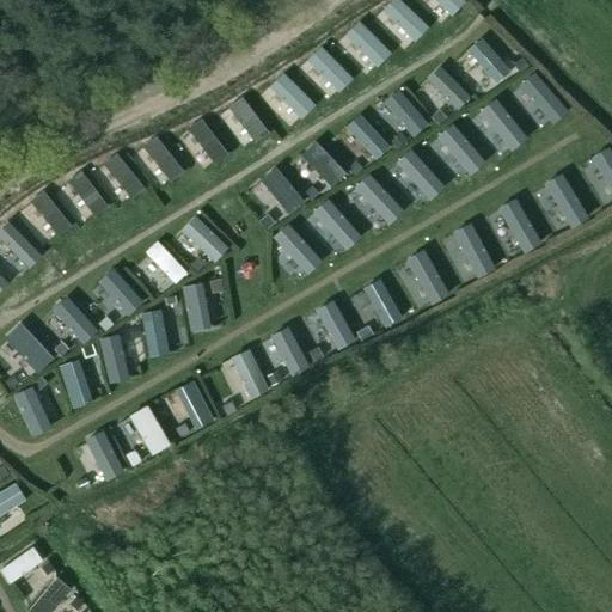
[(428,31),(396,0),(393,0),(381,13),(415,46),(428,31)]
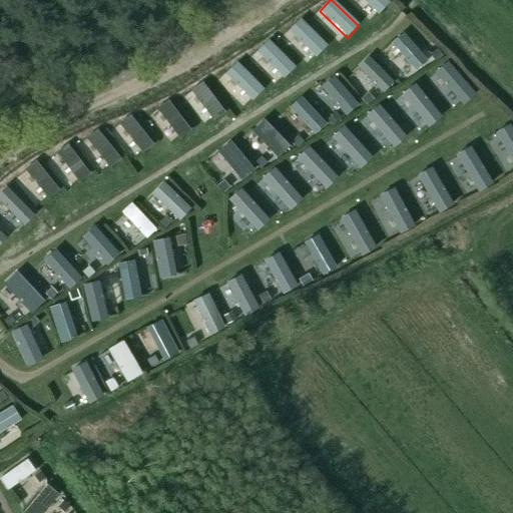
[(390,5),(384,0),(359,0),(378,18),(390,5)]
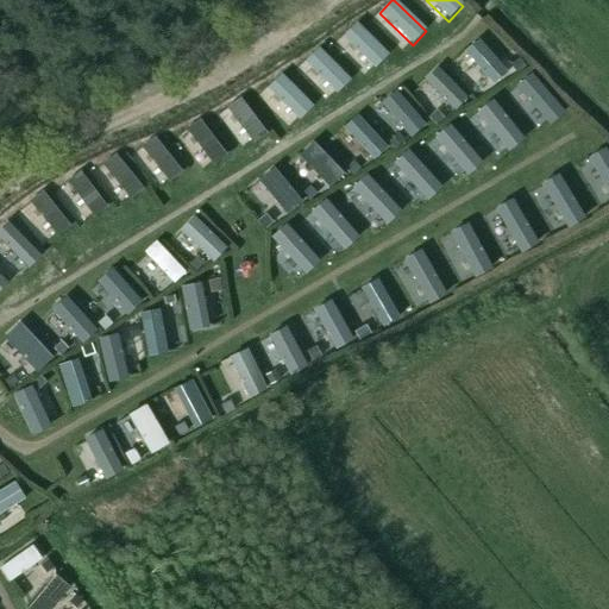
[(388,55),(356,24),(343,38),(375,69),(388,55)]
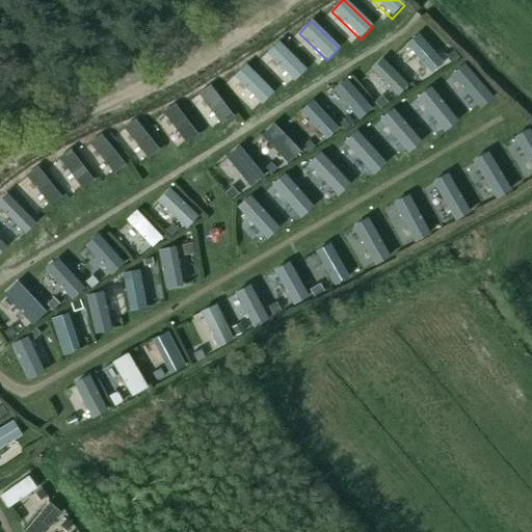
[(430,73),(444,62),(418,33),(405,44),(430,73)]
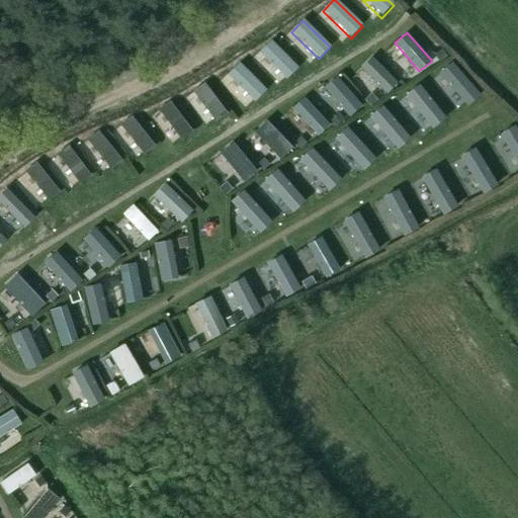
[(298,69),(271,41),(259,54),(286,81),(298,69)]
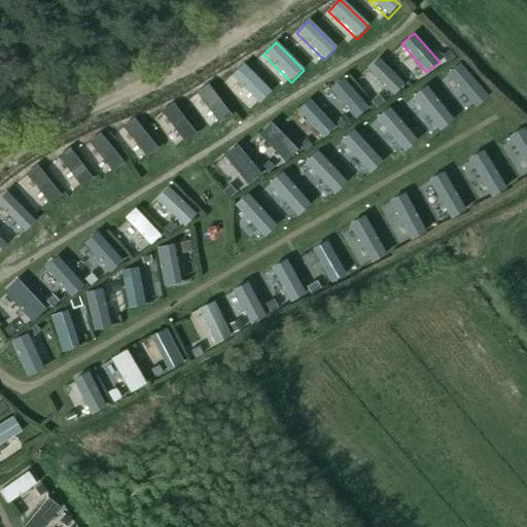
[(450,50),(442,56),(446,63),(454,58),(450,50)]
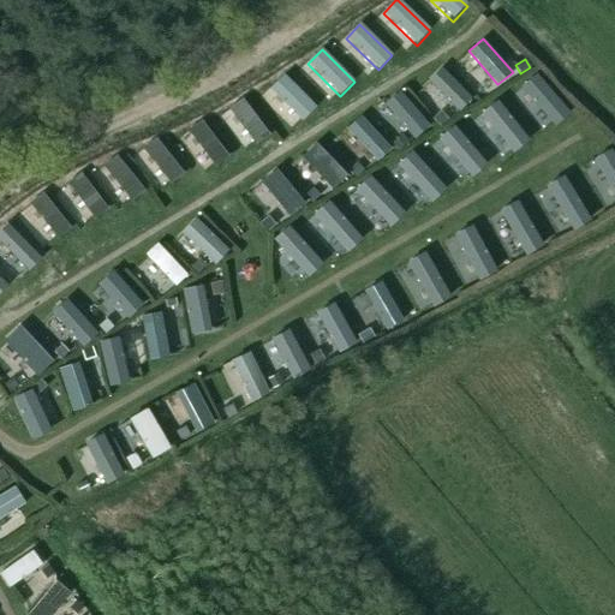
[(458,112),(472,97),(441,67),(428,81),(458,112)]
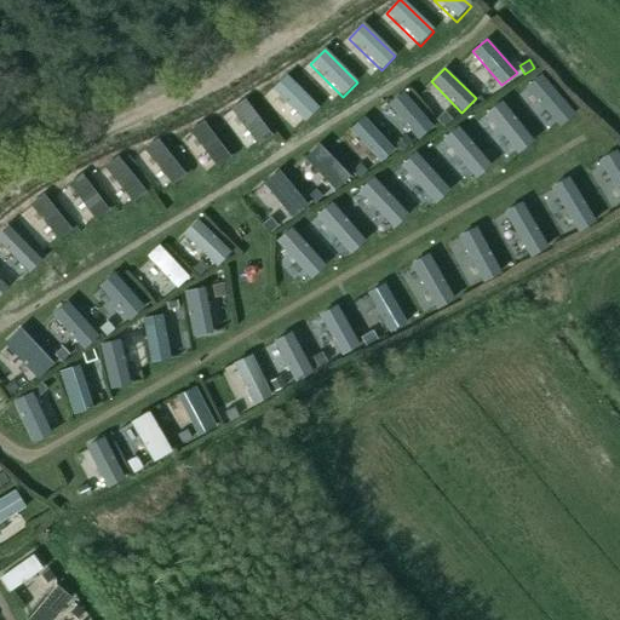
[(558,125),(574,112),(541,72),(526,85),(558,125)]
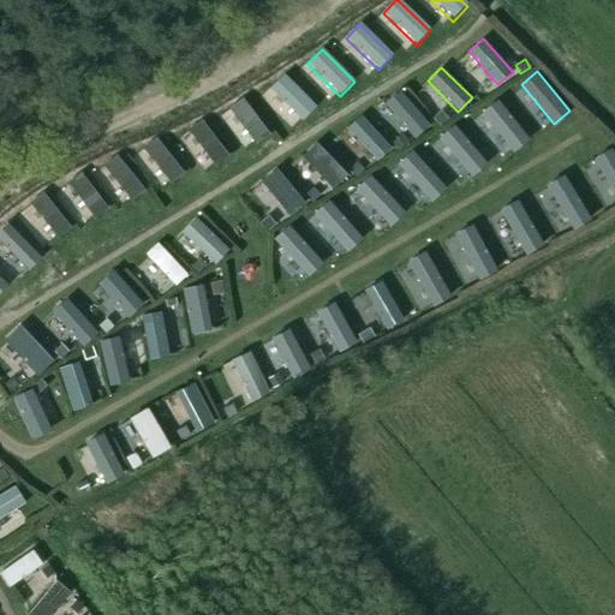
[(316,108),(284,76),(269,90),(302,123),(316,108)]
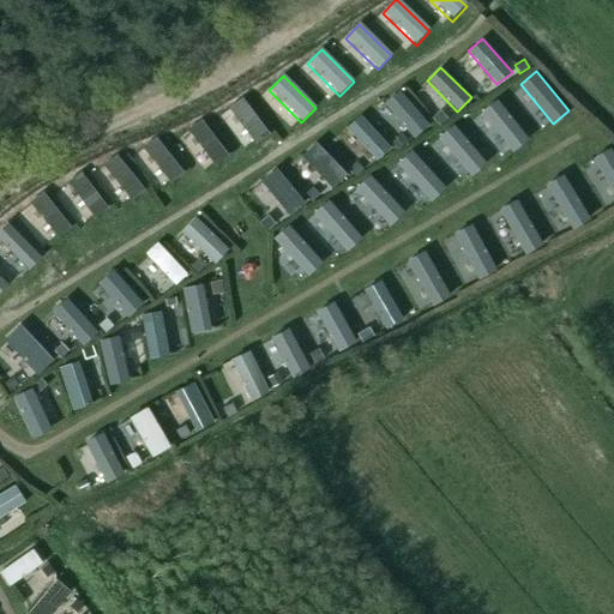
[(413,136),(428,122),(399,88),(383,101),(413,136)]
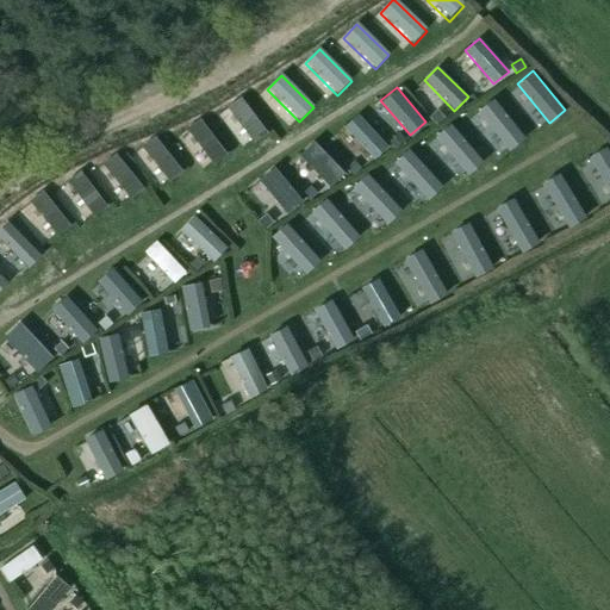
[(268,137),(241,100),(228,111),(255,148),(268,137)]
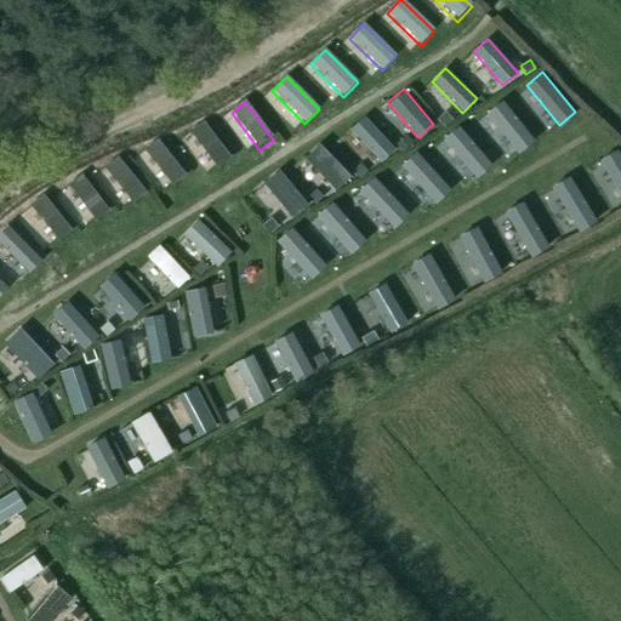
[(500,154),(496,110),(479,112),(484,157),(500,154)]
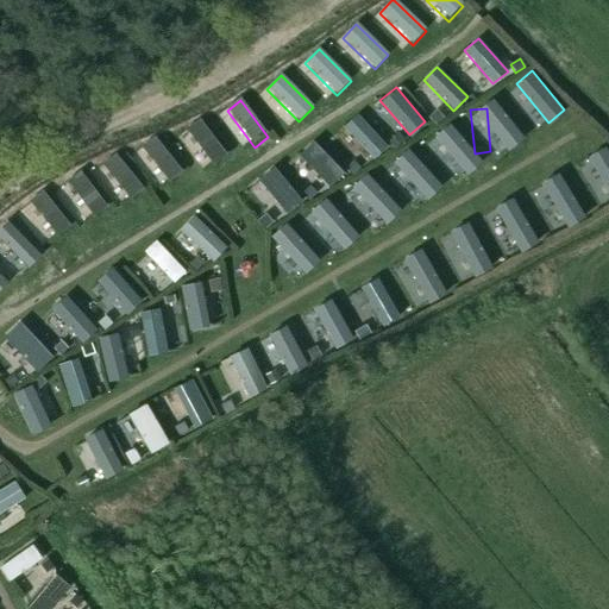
[(435,111),(428,118),(435,125),(443,117),(435,111)]
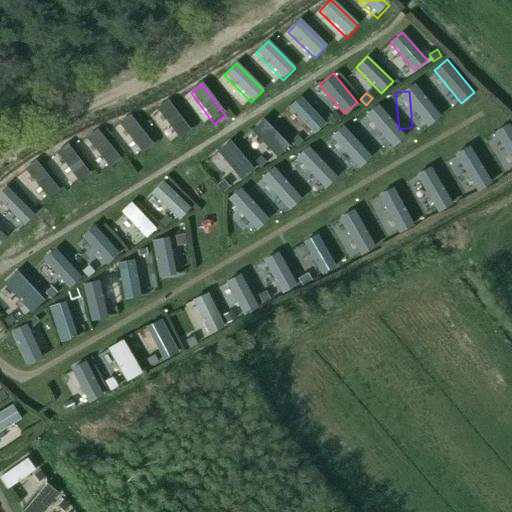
[(313,133),(325,122),(300,94),(288,105),(313,133)]
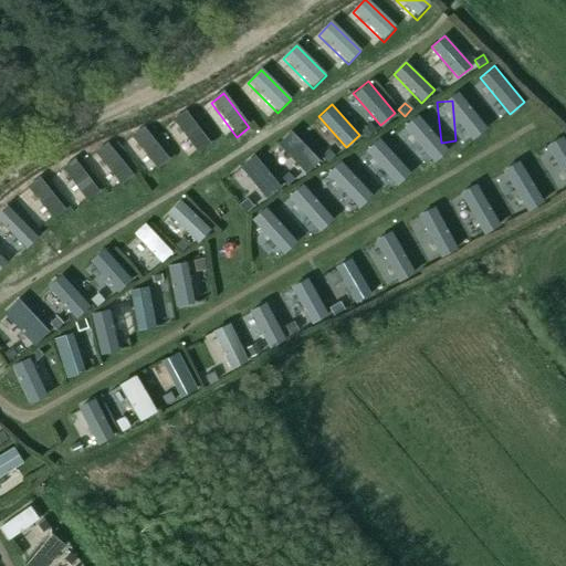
[(211,146),(186,112),(174,122),(199,155),(211,146)]
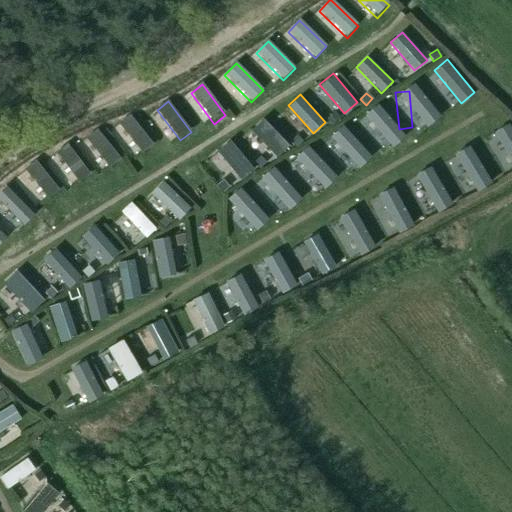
[(378,148),(376,112),(362,112),(364,149),(378,148)]
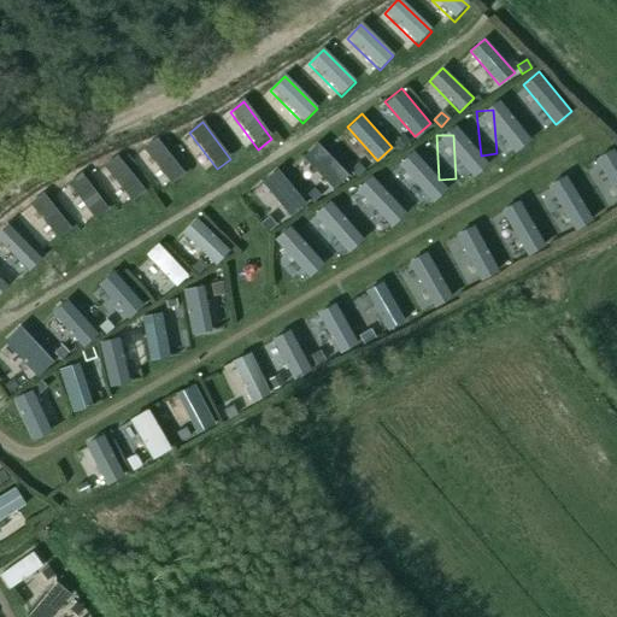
[(403,136),(394,144),(399,150),(400,151),(409,144),(403,136)]
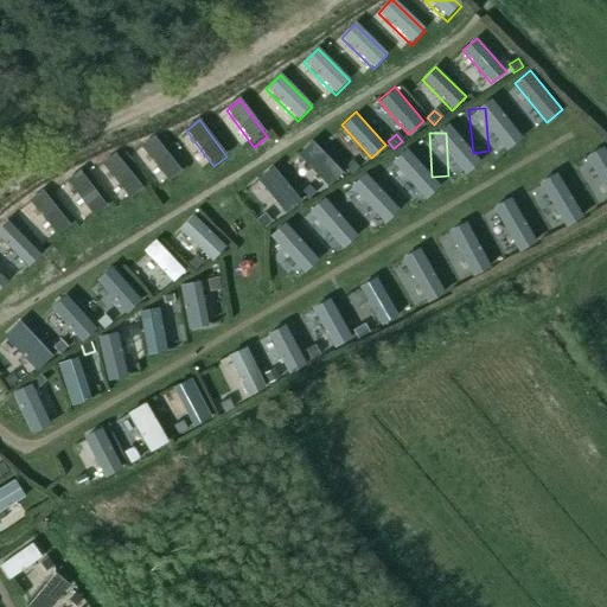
[(183,173),(154,138),(141,148),(170,184),(183,173)]
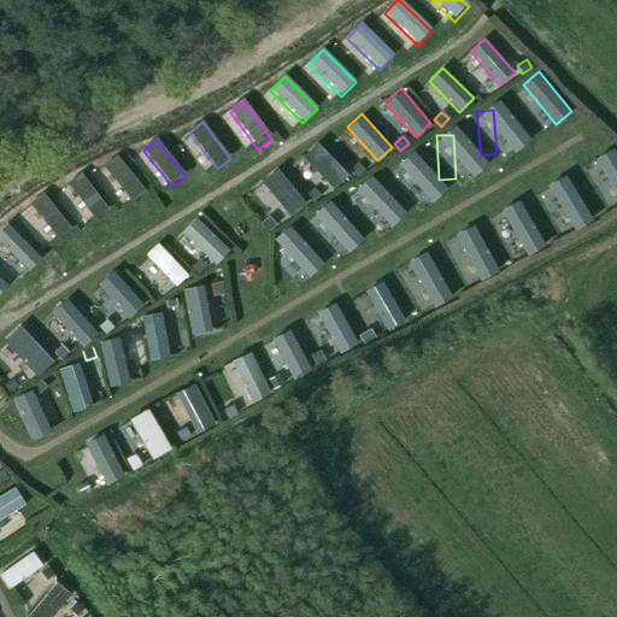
[(334,188),(348,175),(318,142),(304,157),(334,188)]
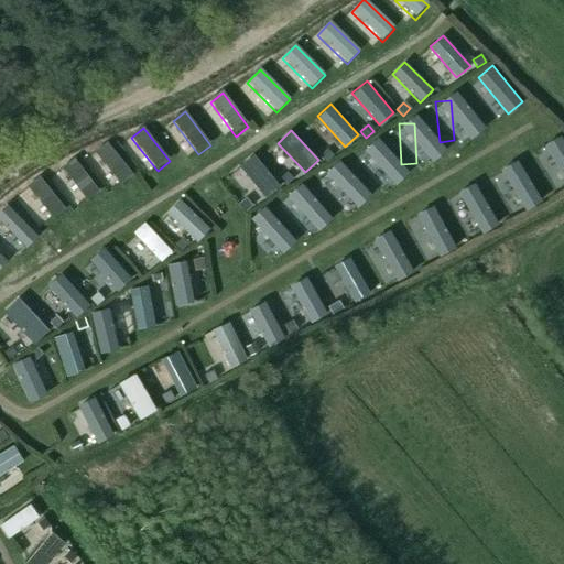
[(563,177),(563,138),(562,134),(544,144),(563,177)]
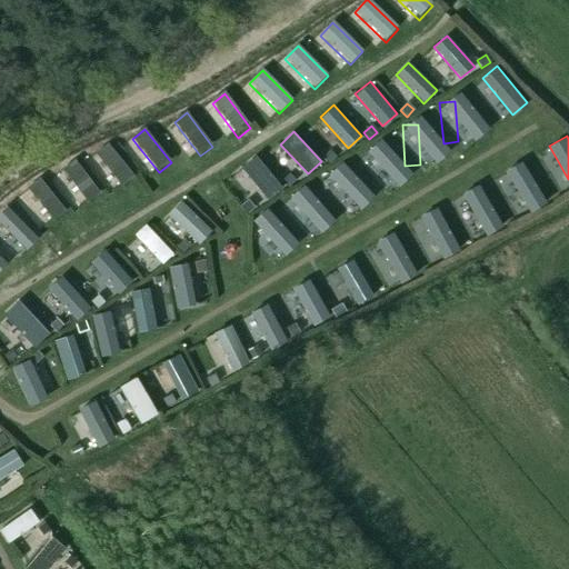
[(135,178),(109,146),(96,156),(122,189),(135,178)]
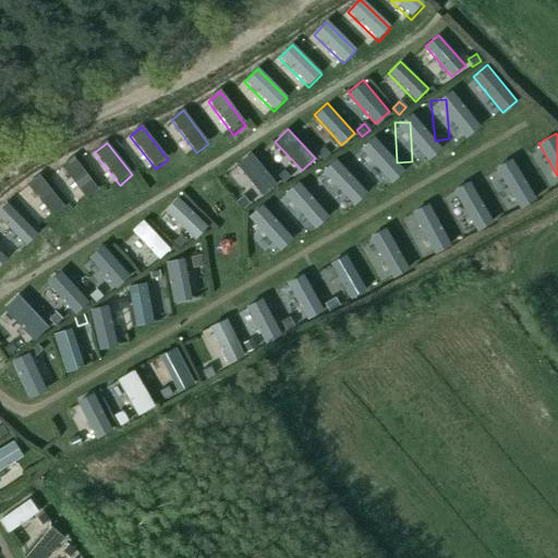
[(377,183),(374,143),(360,144),(362,183),(377,183)]
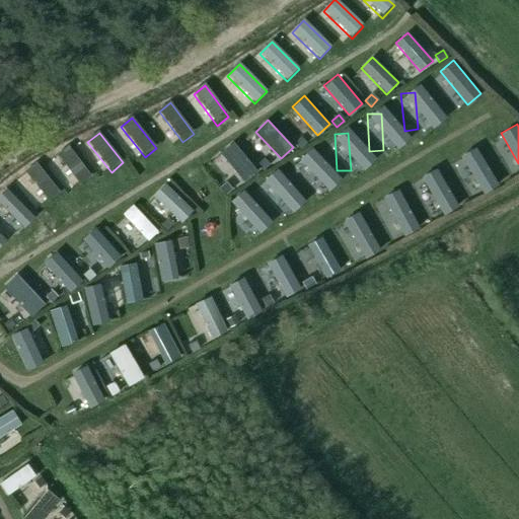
[(300,138),(294,144),(300,150),(306,144),(300,138)]
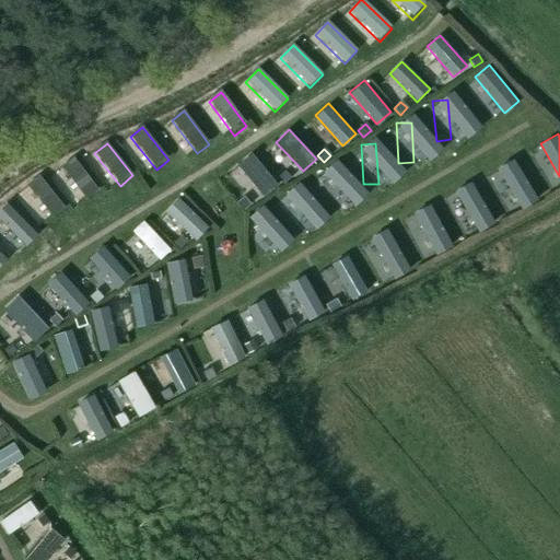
[(264,196),(278,184),(252,153),(237,164),(264,196)]
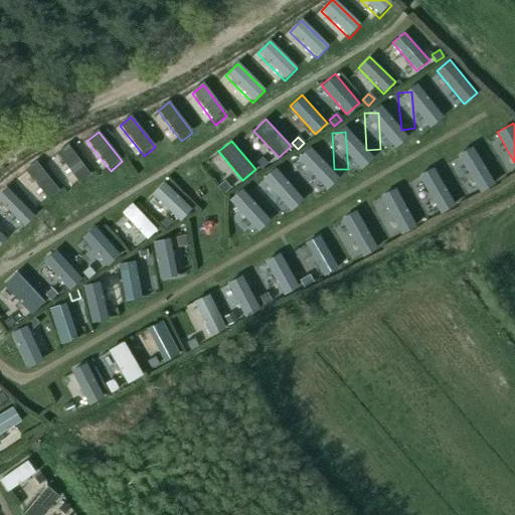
[(480,191),(495,182),(473,145),(458,154),(480,191)]
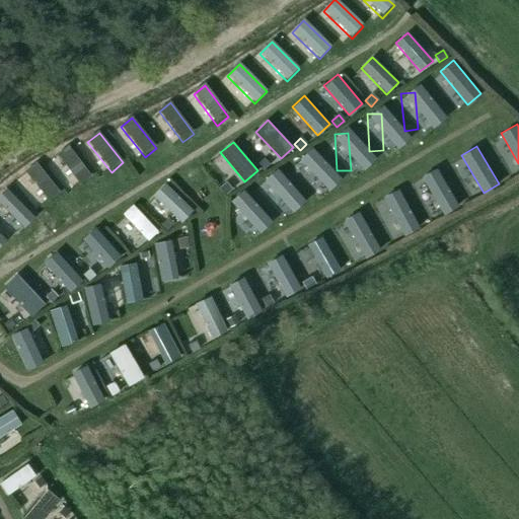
[(92,179),(69,148),(58,157),(81,189),(92,179)]
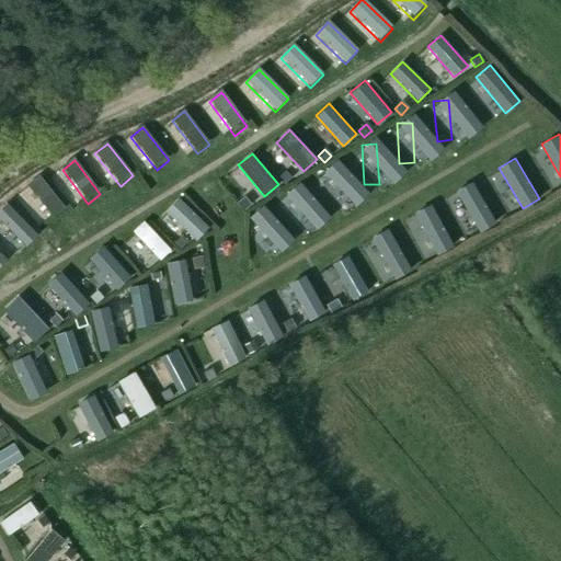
[(346,205),(342,165),(327,167),(331,207),(346,205)]
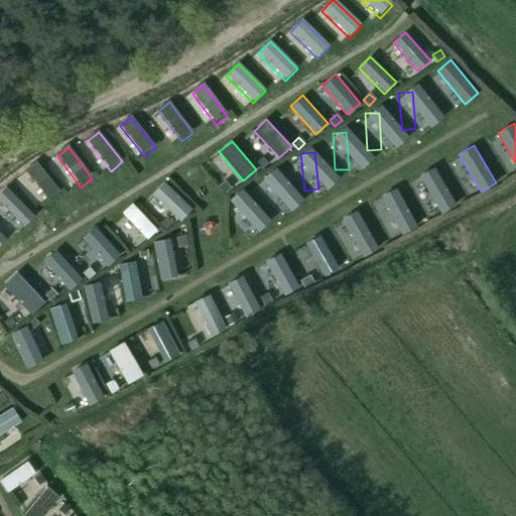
[(262,158),(256,164),(261,169),(261,170),(268,164),(262,158)]
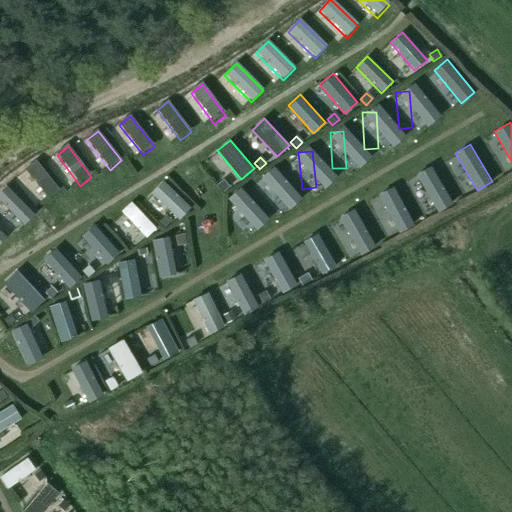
[(61,193),(36,163),(25,172),(50,202),(61,193)]
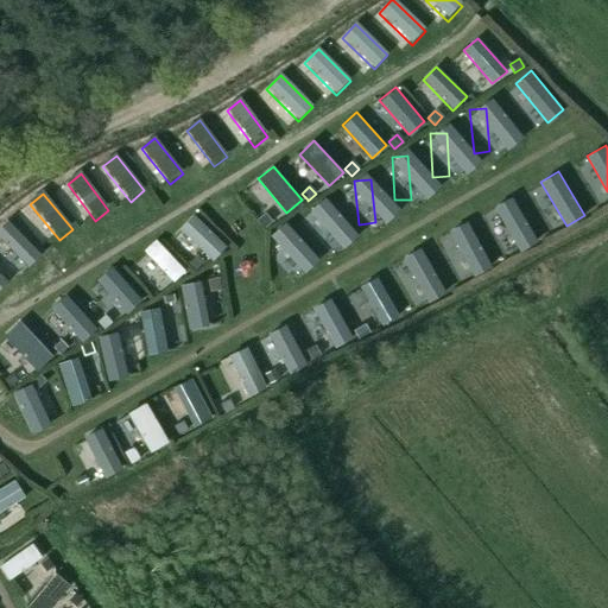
[(519,251),(537,240),(512,196),(494,207),(519,251)]
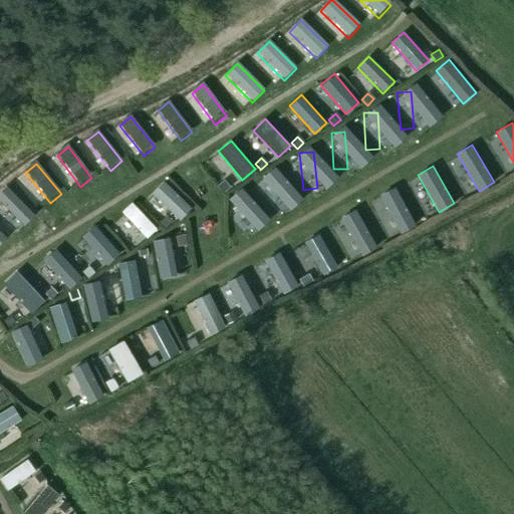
[(282,208),(279,172),(266,173),(269,209),(282,208)]
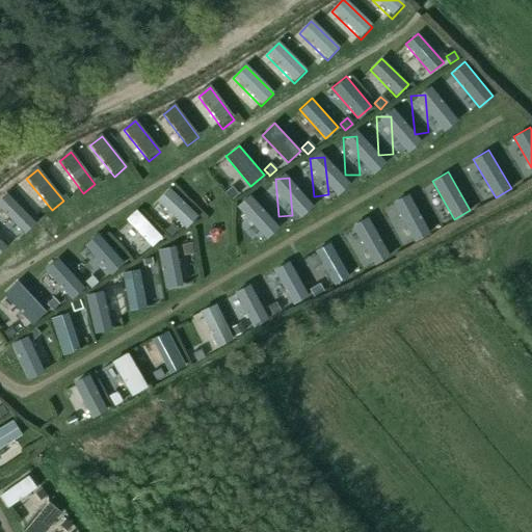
[(185,228),(197,215),(168,187),(156,200),(185,228)]
